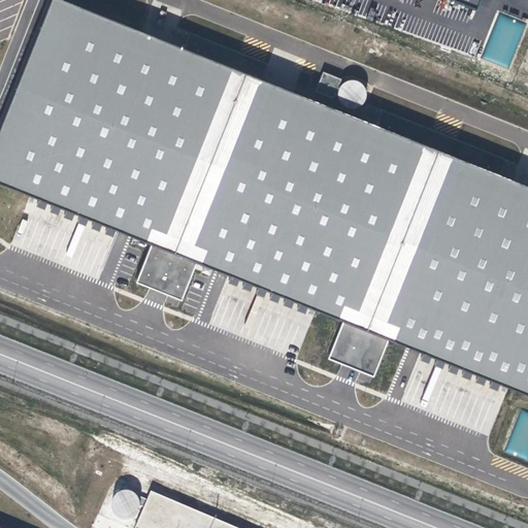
[(185,46),(63,0),(44,0),(0,116),(0,185),(29,196),(75,215),(118,230),(130,235),(153,243),(198,261),(218,269),(228,273),(275,291),(318,307),(343,318),(389,335),(410,343),(420,348),(466,366),(508,383),(527,389),(527,178),(502,169),(377,121),(264,77),(185,46)]
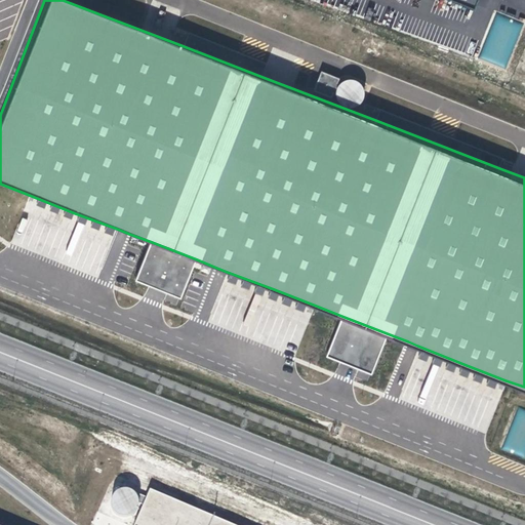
[(451,0),(474,9),(477,0),(451,0)]
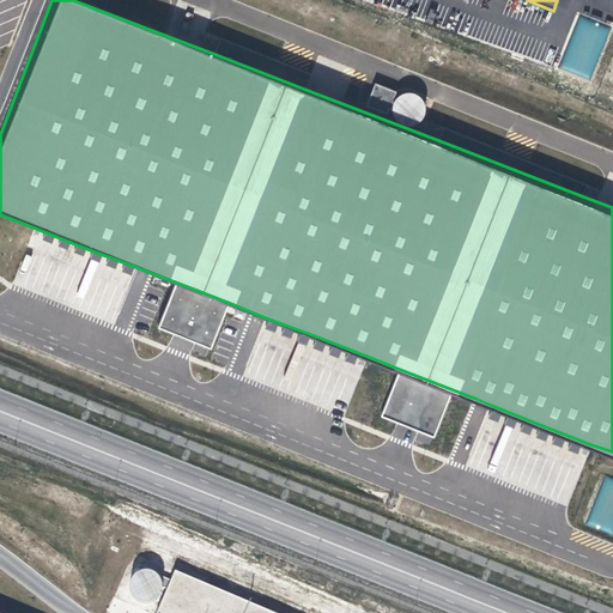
[(594,80),(612,19),(612,0),(588,0),(587,4),(581,1),(559,68),(594,80)]
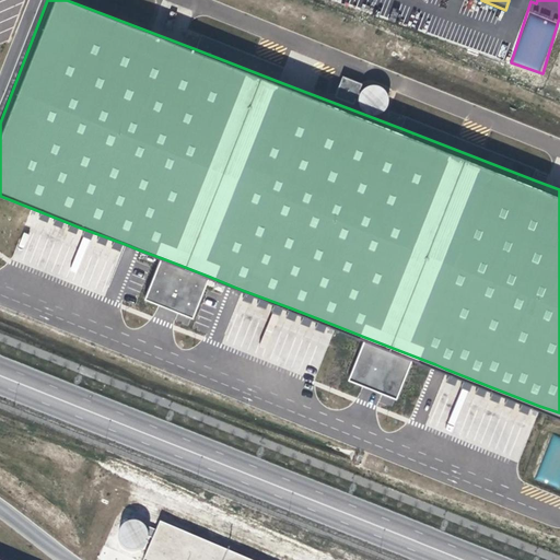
[(202,34),(196,49),(280,82),(286,68),(202,34)]
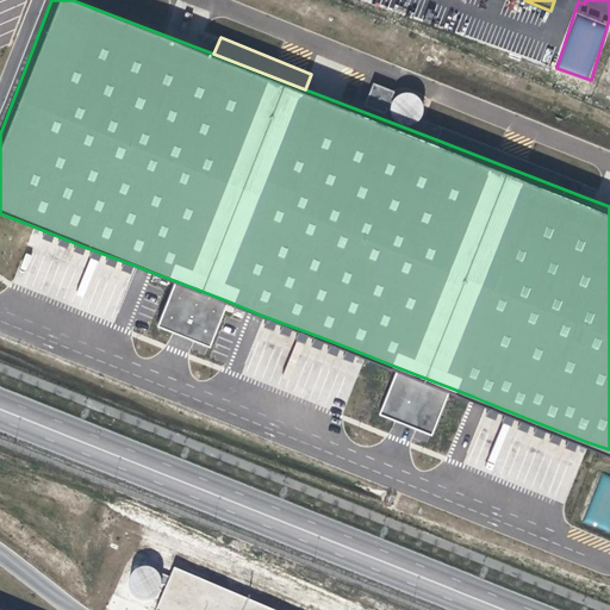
[(386,114),(396,92),(373,82),(365,106),(386,114)]
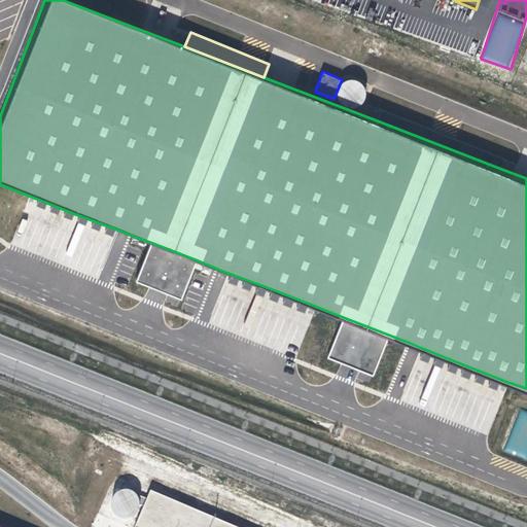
[(356,107),(360,105),(363,101),(365,97),(366,93),(365,88),(362,83),(359,80),(354,79),(350,78),(345,80),(342,82),(339,86),(338,92),(338,96),(340,101),(343,104),(347,106),(351,107),(356,107)]
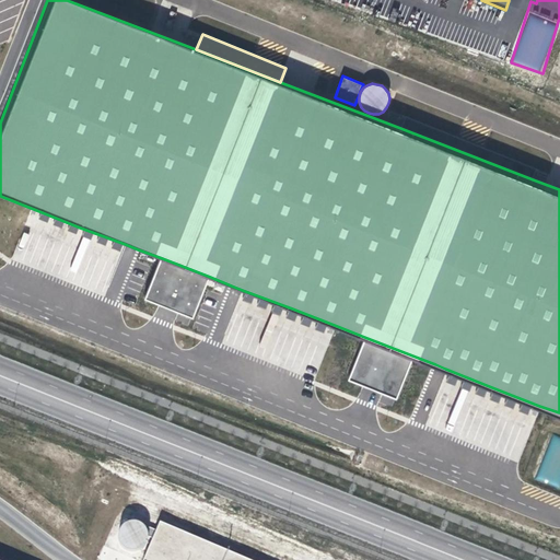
[(407,113),(400,128),(533,179),(539,164),(407,113)]
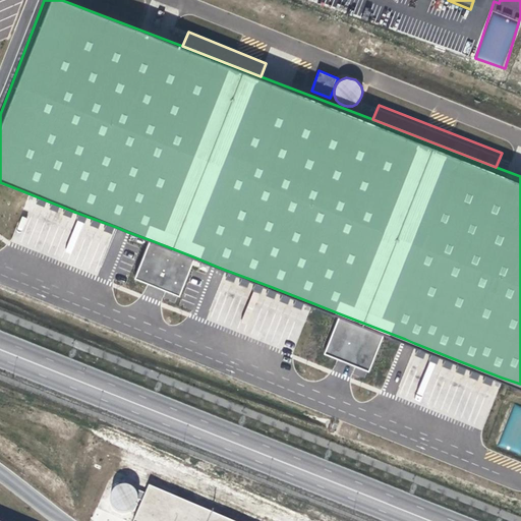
[(195,257),(151,240),(135,279),(166,291),(177,296),(180,297),(195,257)]
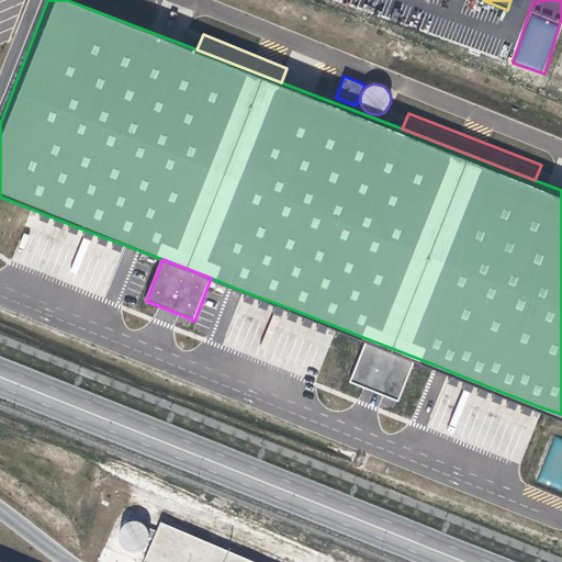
[(414,357),(366,338),(349,380),(364,386),(383,394),(395,398),(397,400),(412,362),(414,357)]
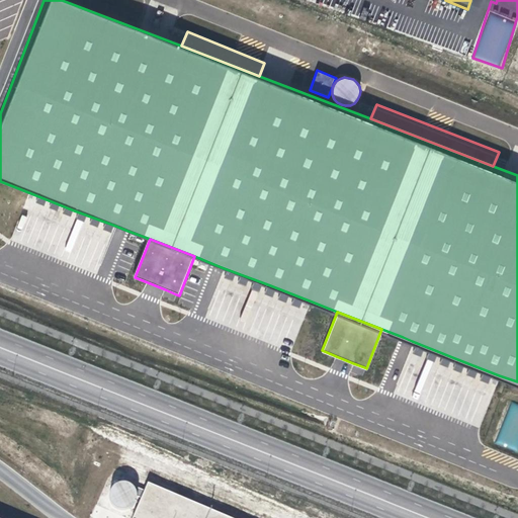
[(517,446),(517,404),(512,403),(505,420),(516,424),(510,440),(500,436),(498,439),(517,446)]
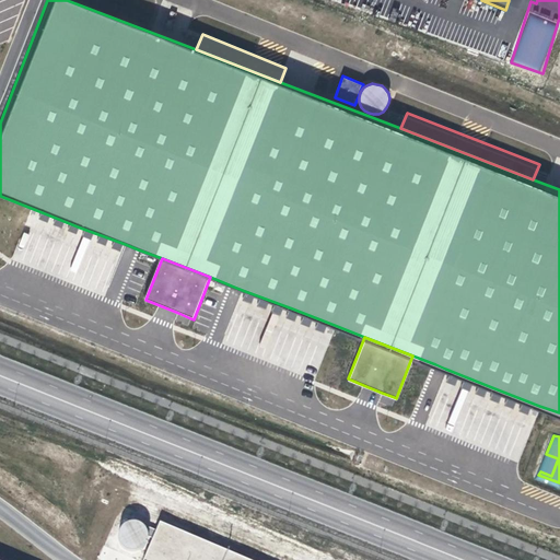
[(252,559),(160,521),(144,559),(146,559),(252,559)]
